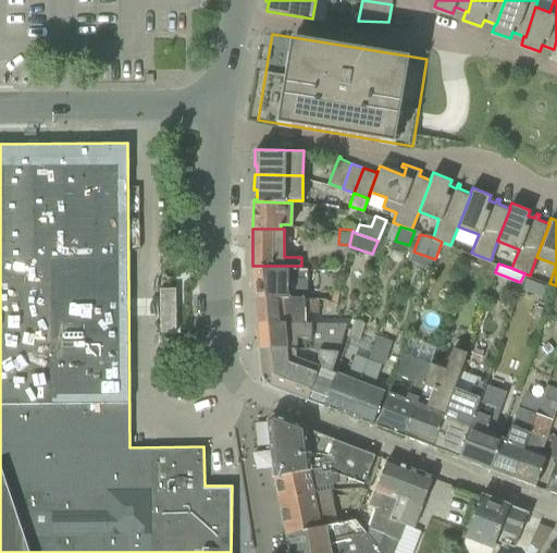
[(252,266),(256,296),(307,296),(307,278),(307,266),(301,266),(252,266)]
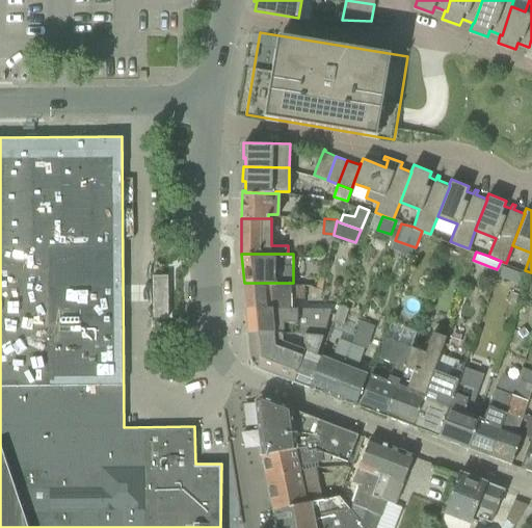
[(523,284),(527,273),(501,263),(497,273),(523,284)]
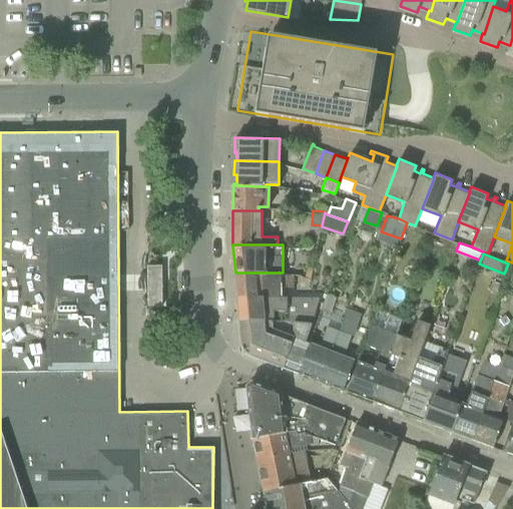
[(162,262),(147,262),(148,302),(162,302),(162,262)]
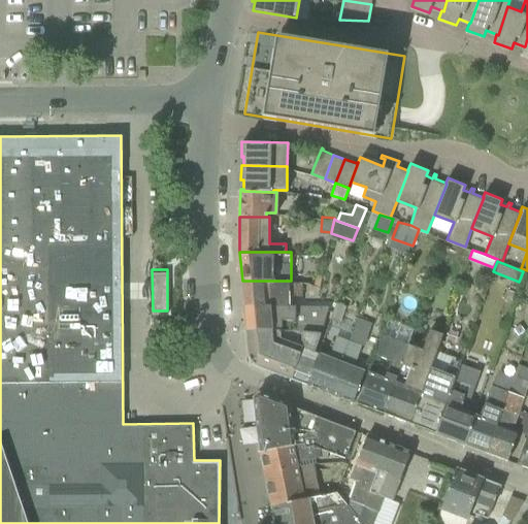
[(290,304),(290,294),(303,295),(302,281),(291,281),(242,281),(244,305),(290,304)]
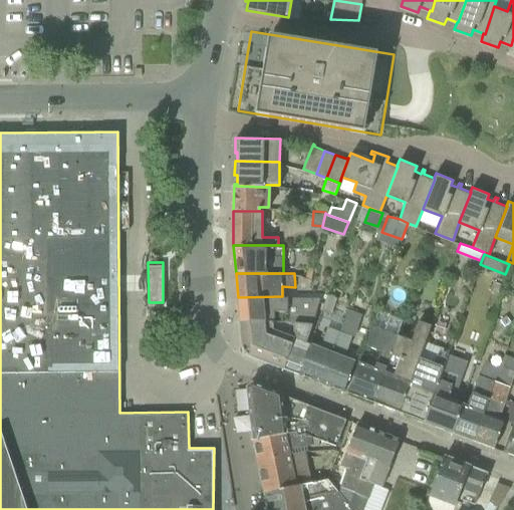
[(504,280),(494,277),(490,290),(500,293),(504,280)]
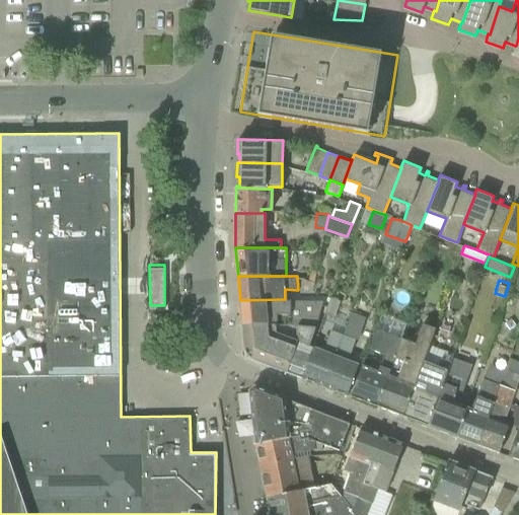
[(325,311),(336,314),(341,299),(331,296),(325,311)]
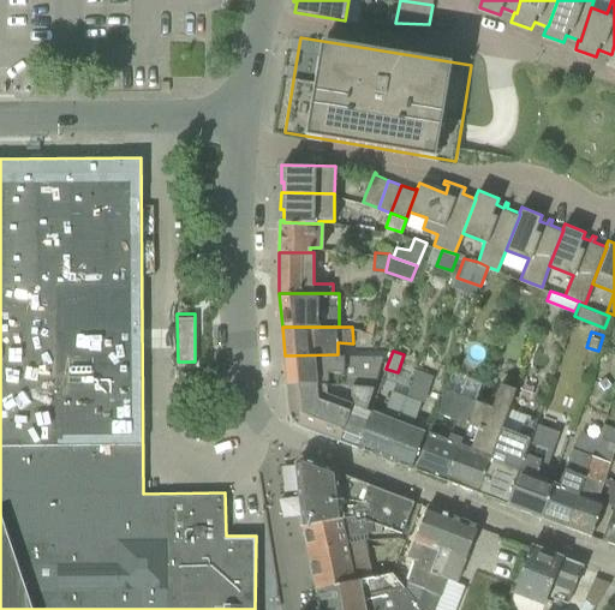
[(372,386),(381,362),(382,354),(338,354),(285,356),(288,383),(372,386)]
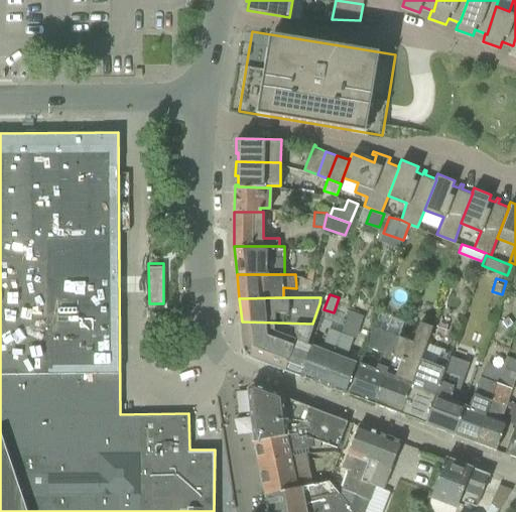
[(323,382),(346,391),(357,361),(346,357),(354,336),(356,337),(365,313),(349,308),(341,332),(323,382)]
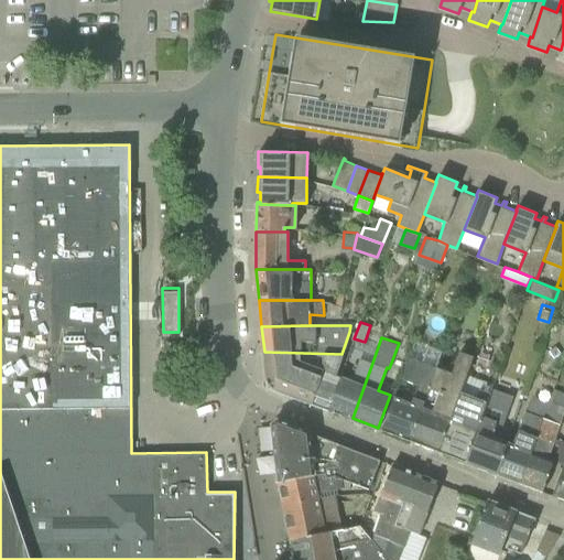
[(436,362),(442,350),(418,340),(413,352),(436,362)]
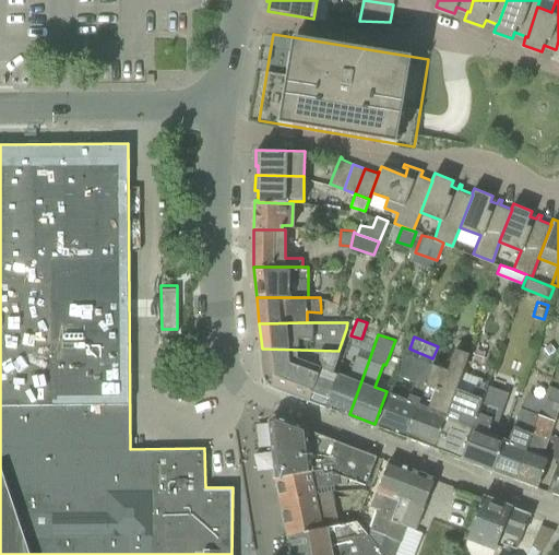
[(460,338),(455,347),(465,351),(468,342),(460,338)]
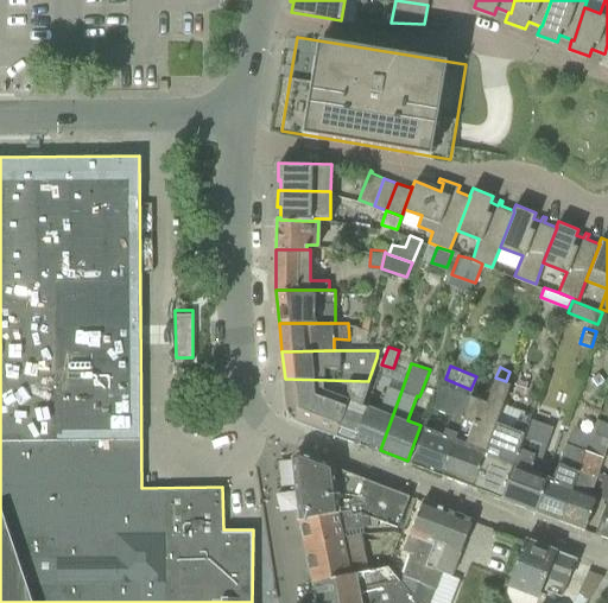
[(470,394),(442,474),(473,486),(495,421),(502,401),(505,401),(511,383),(506,381),(495,378),(488,401),(470,394)]
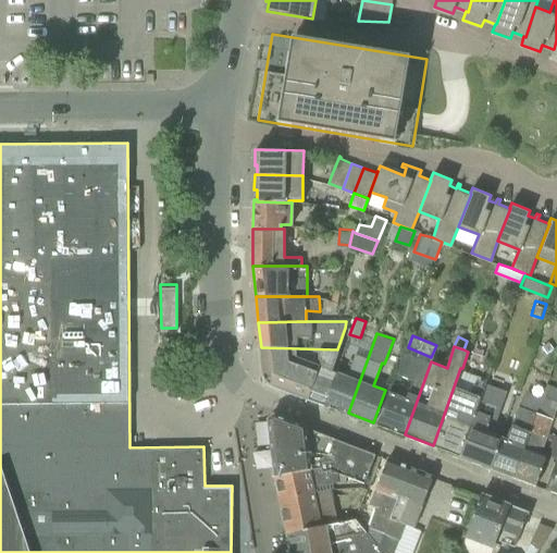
[(331,370),(337,349),(261,347),(263,376),(263,377),(263,378),(263,379),(264,380),(265,381),(267,382),(268,382),(269,383),(324,404),(336,372),(331,370)]
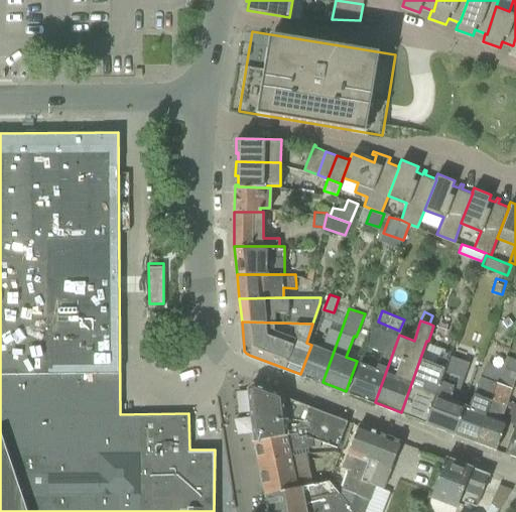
[(361,362),(350,392),(375,402),(399,335),(390,332),(374,326),(366,345),(383,351),(376,368),(361,362)]
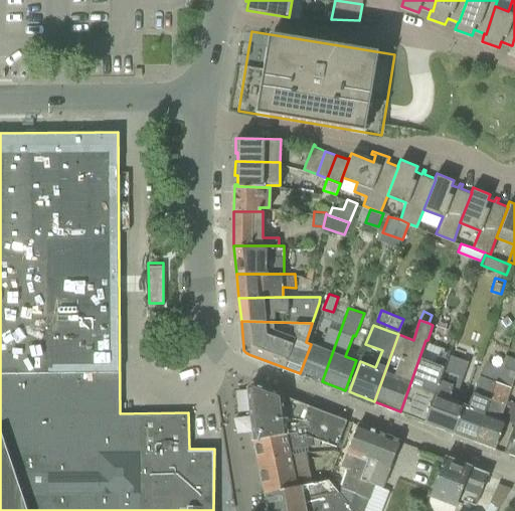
[(322,381),(340,331),(328,326),(321,347),(311,344),(300,373),(322,381)]
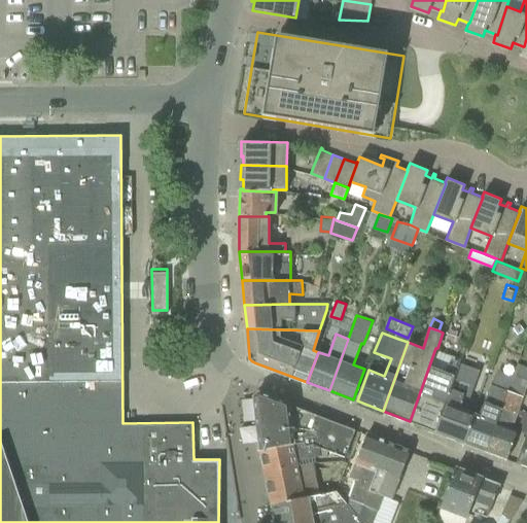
[(434,430),(458,365),(448,361),(445,371),(429,365),(410,421),(434,430)]
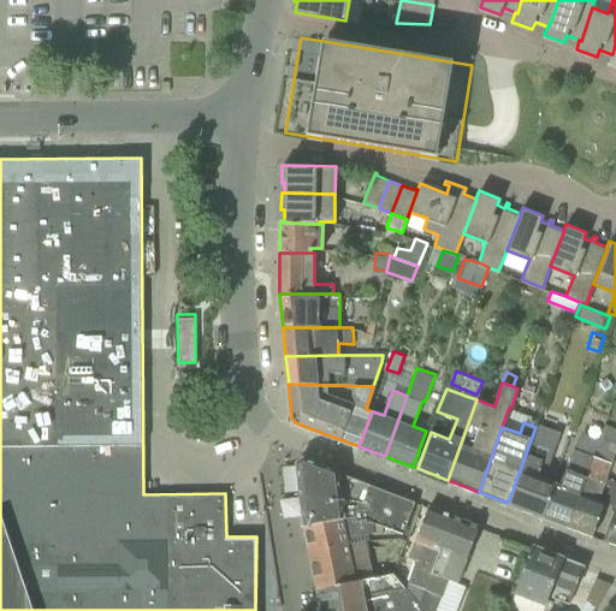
[(538,475),(543,460),(549,463),(561,431),(537,422),(535,427),(508,503),(543,516),(555,481),(538,475)]
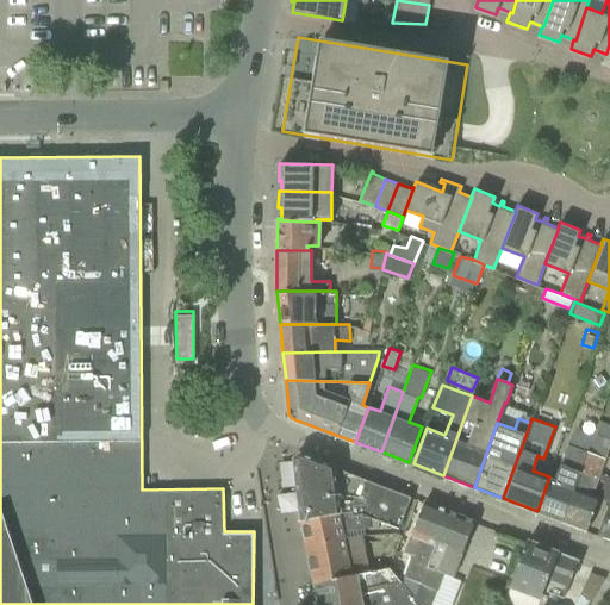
[(609,437),(595,431),(587,450),(561,521),(586,530),(599,496),(592,493),(609,443),(609,442),(609,437)]
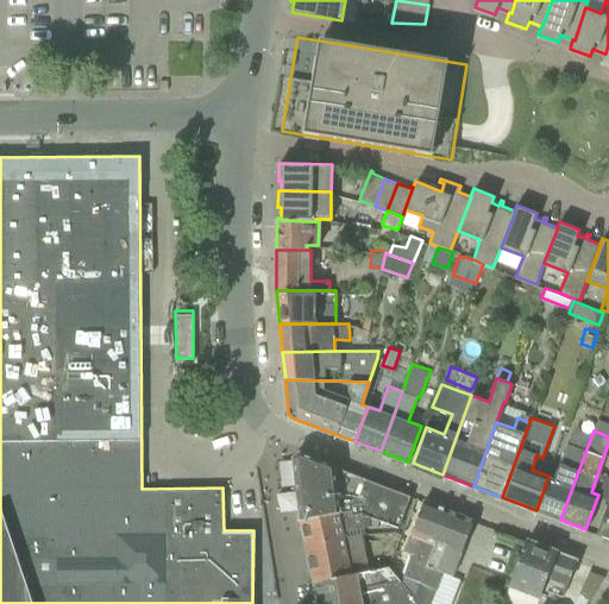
[(567,442),(553,478),(548,476),(537,510),(560,520),(586,450),(570,444),(567,442)]
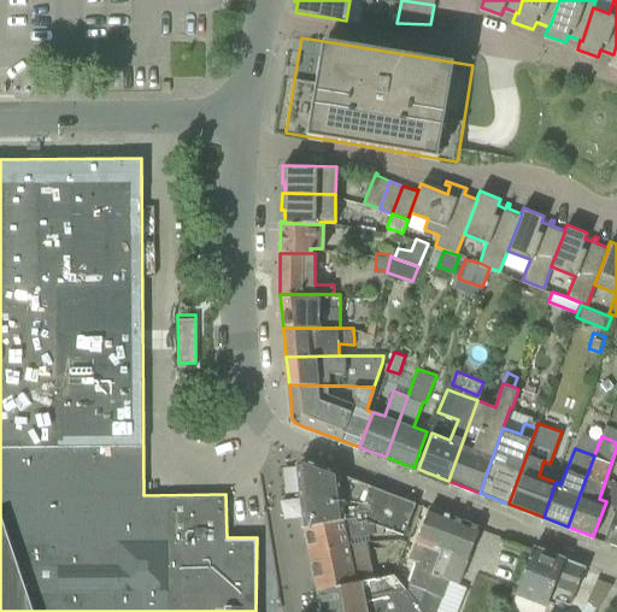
[(304,458),(297,463),(301,506),(304,525),(356,516),(357,521),(366,519),(368,522),(374,522),(405,533),(416,501),(371,483),(304,458)]
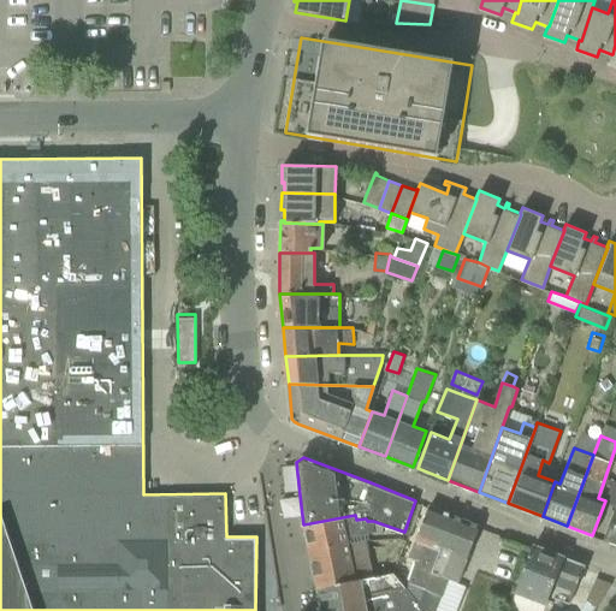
[(455,515),(428,505),(409,556),(418,559),(408,587),(420,604),(455,515)]
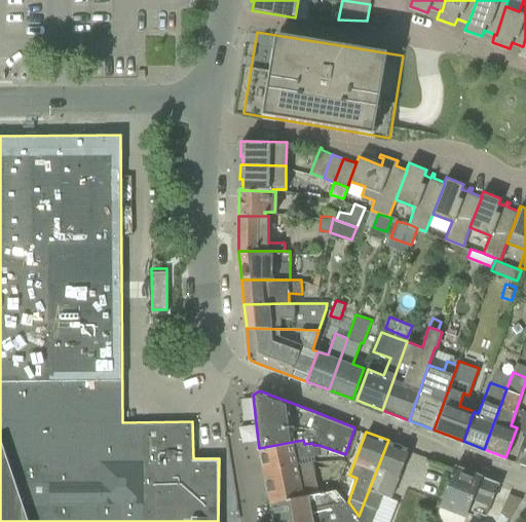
[(259,448),(264,471),(297,463),(295,456),(298,455),(298,458),(321,454),(318,445),(313,445),(312,443),(304,444),(303,440),(259,448)]
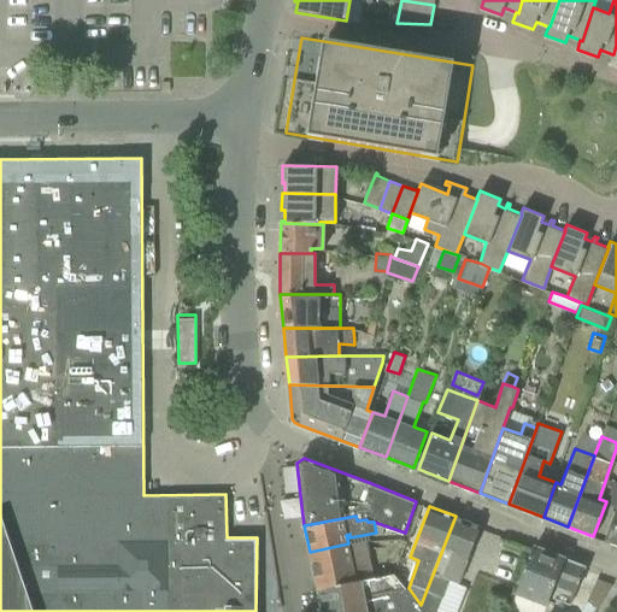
[(480,525),(456,516),(421,605),(425,611),(436,611),(450,578),(459,582),(480,525)]
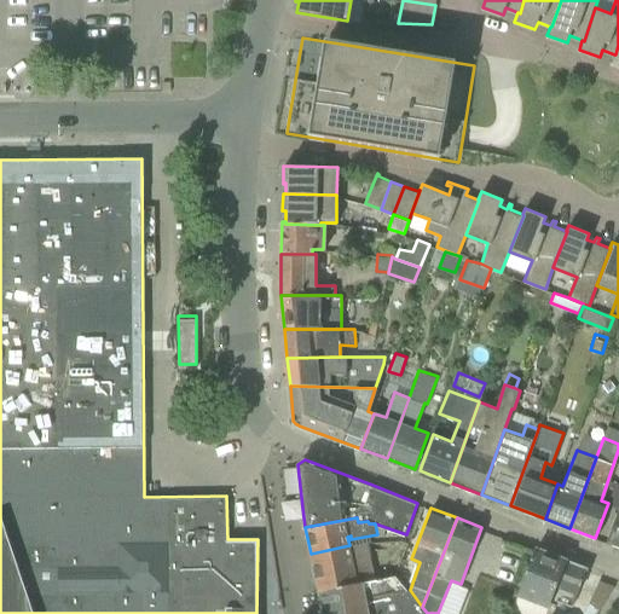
[(369,542),(350,545),(311,554),(319,592),(357,584),(357,583),(356,577),(375,572),(369,542)]
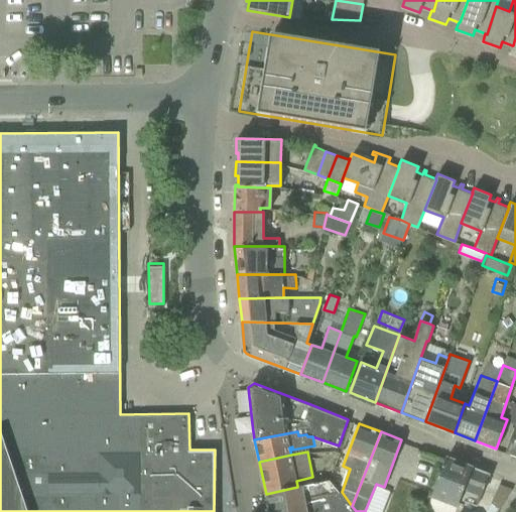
[(468,466),(445,457),(431,495),(454,503),(468,466)]
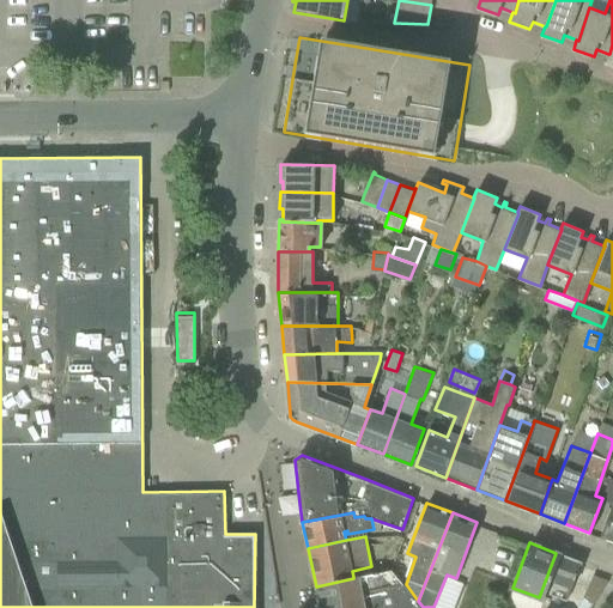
[(568,599),(582,563),(556,553),(539,597),(545,600),(547,591),(568,599)]
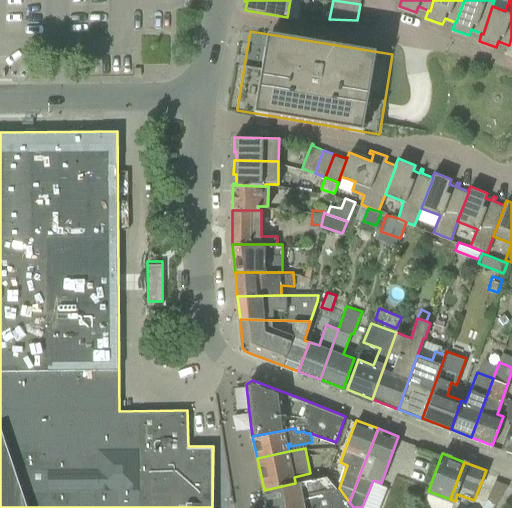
[(264,490),(267,507),(353,507),(349,502),(339,488),(338,489),(327,475),(295,482),(295,483),(264,490)]
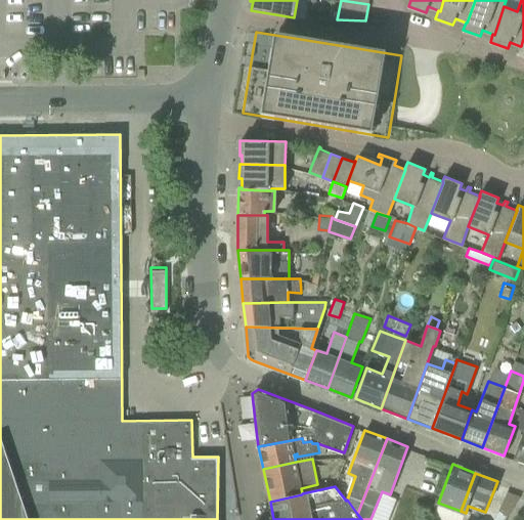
[(519,494),(518,494),(508,490),(498,509),(507,514),(520,494),(519,494)]
